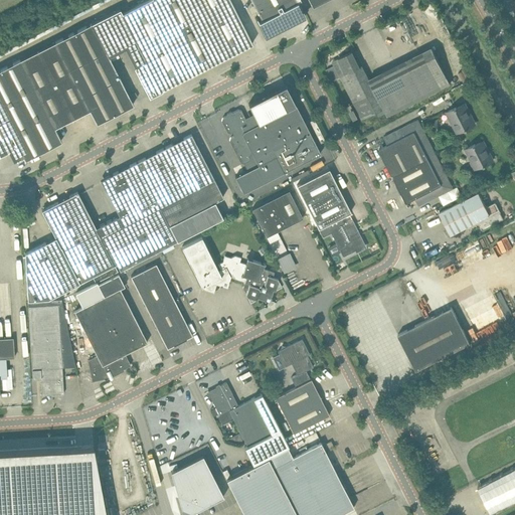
[(146,0),(122,12),(146,60),(135,65),(150,96),(252,43),(230,0),(146,0)]
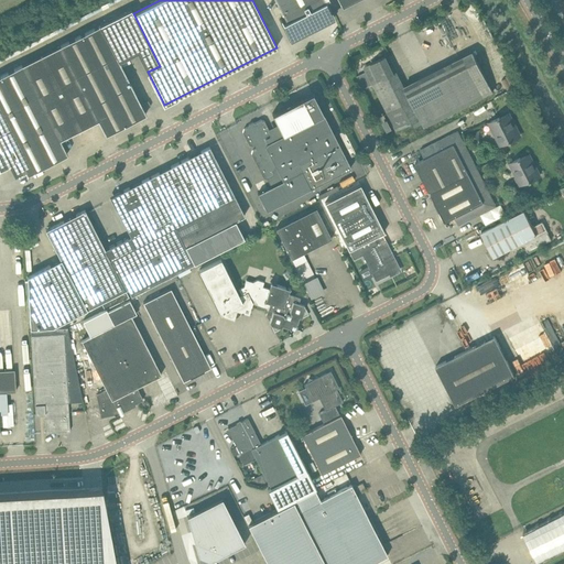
[(274,0),(286,22),(283,24),(281,19),(280,20),(290,41),(292,40),(291,38),(297,33),(299,35),(302,33),(315,28),(334,18),(331,12),(326,3),(326,2),(324,0),(274,0)]
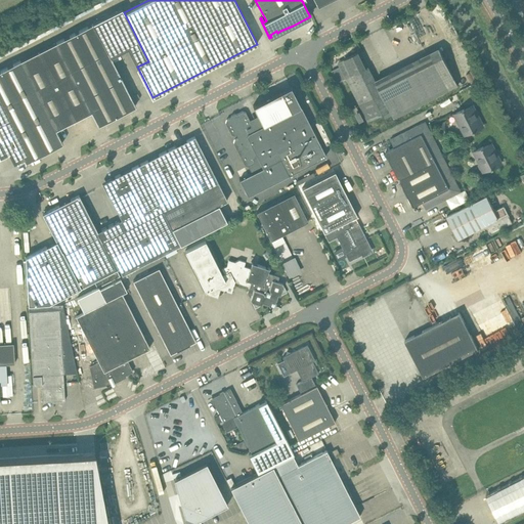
[(124,12),(122,8),(20,60),(55,130),(91,112),(98,125),(135,105),(111,56),(127,48),(137,67),(148,61),(124,12)]
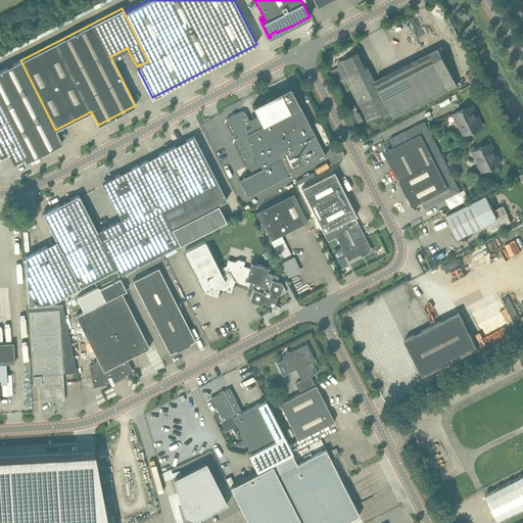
[(392,81),(378,88),(364,58),(361,59),(358,52),(338,62),(368,121),(389,110),(393,117),(458,86),(442,55),(424,17),(406,27),(424,64),(415,69),(412,62),(388,74),(392,81)]
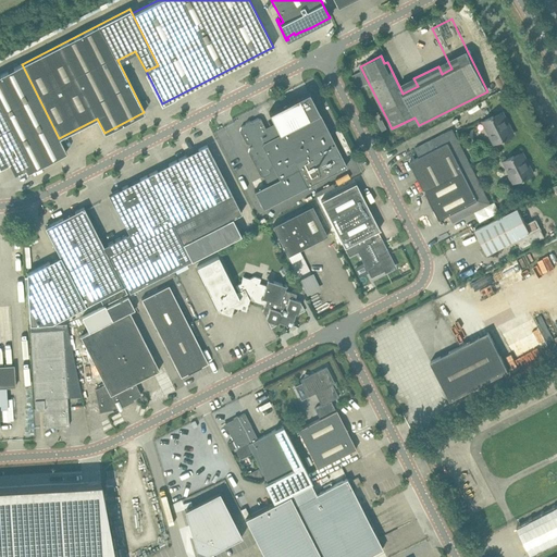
[(14,173),(25,169),(27,172),(66,151),(59,138),(22,64),(0,74),(0,168),(10,163),(14,173)]
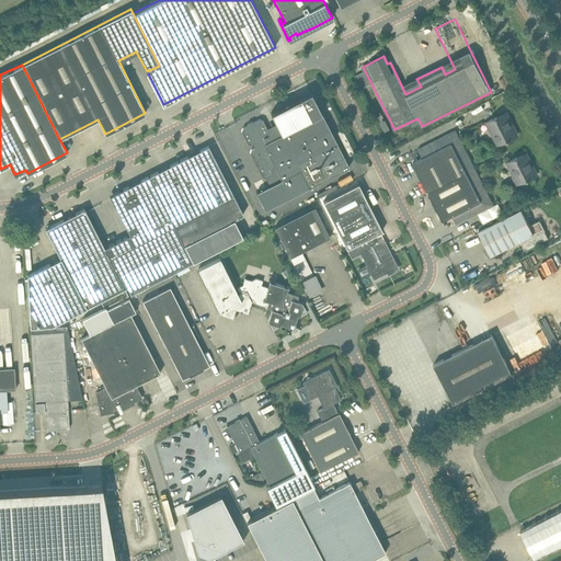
[(256,192),(265,209),(350,167),(311,92),(271,113),(276,123),(282,134),(266,141),(264,137),(268,136),(268,133),(263,119),(260,119),(242,128),(241,132),(248,144),(251,145),(253,144),(254,147),(251,149),(250,152),(262,176),(265,178),(271,174),(272,171),(271,169),(275,167),(282,179),(270,185),(268,186),(256,192)]
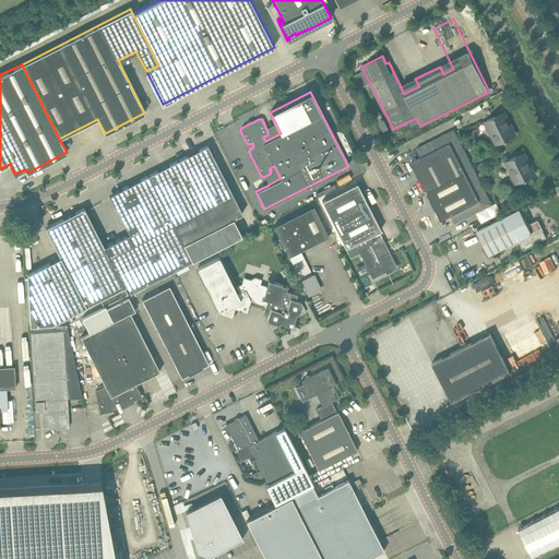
[(503,140),(504,141),(514,137),(503,114),(495,118),(495,116),(487,120),(492,130),(490,131),(496,143),(503,140)]
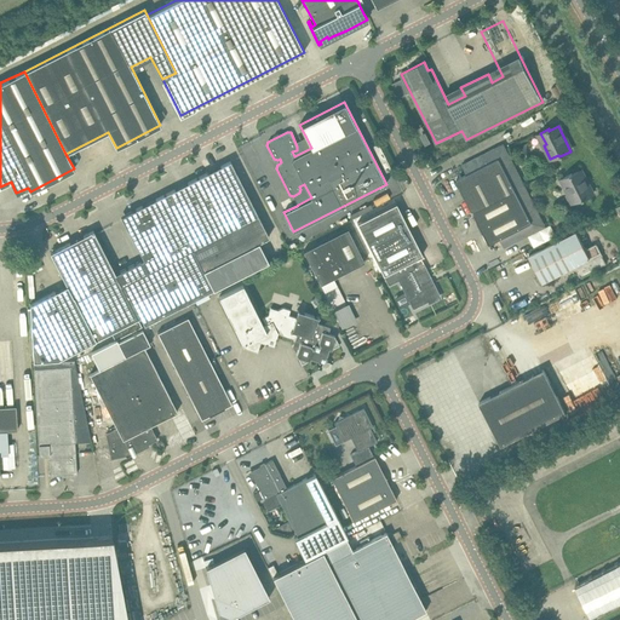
[(466,174),(457,179),(472,210),(474,210),(474,211),(524,185),(507,153),(506,154),(504,149),(499,148),(494,150),(494,149),(461,165),(466,174)]
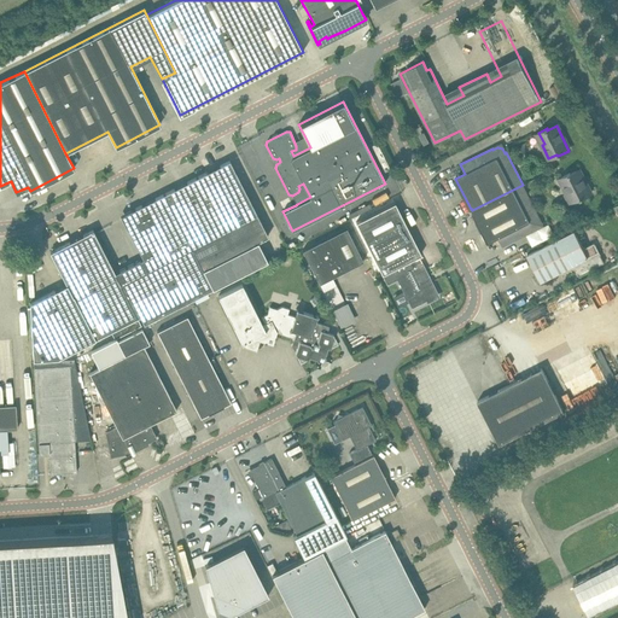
[(268,235),(235,170),(229,159),(199,175),(238,251),(268,235)]
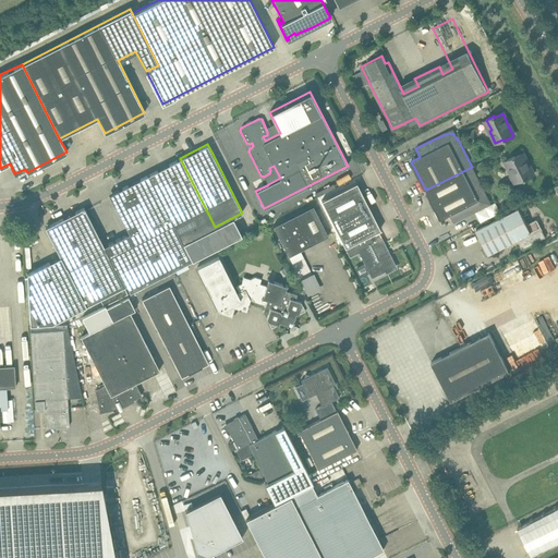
[(523,153),(518,155),(514,156),(505,160),(505,161),(512,174),(510,176),(513,183),(523,178),(524,179),(534,174),(523,153)]
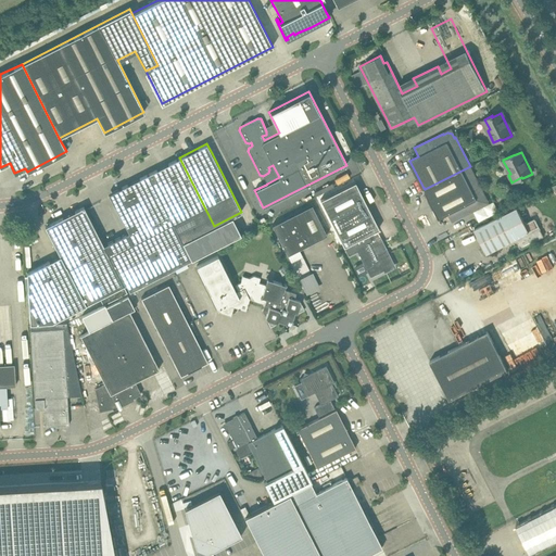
[(214,226),(179,158),(148,174),(182,242),(214,226)]
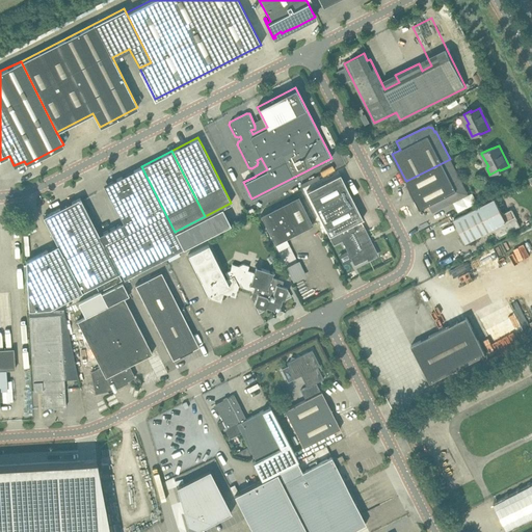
[(463,195),(464,190),(463,187),(463,186),(450,159),(406,181),(407,182),(406,183),(420,209),(428,205),(432,212),(460,198),(459,197),(463,195)]
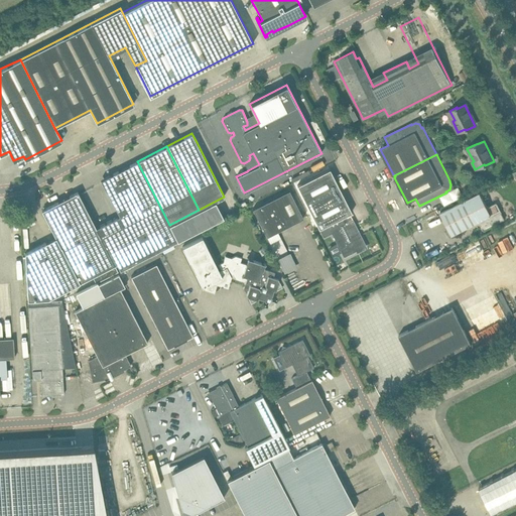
[(291,178),(294,184),(316,172),(315,171),(325,167),(318,155),(313,157),(316,162),(310,165),(311,167),(291,178)]
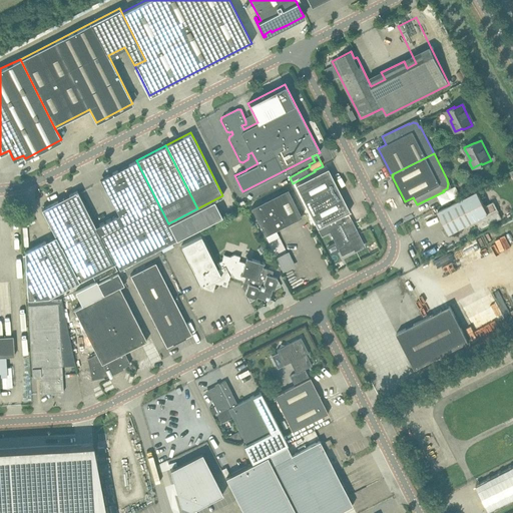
[(95,225),(100,235),(101,234),(116,263),(119,269),(176,239),(168,223),(159,205),(136,160),(103,177),(102,181),(118,213),(95,225)]
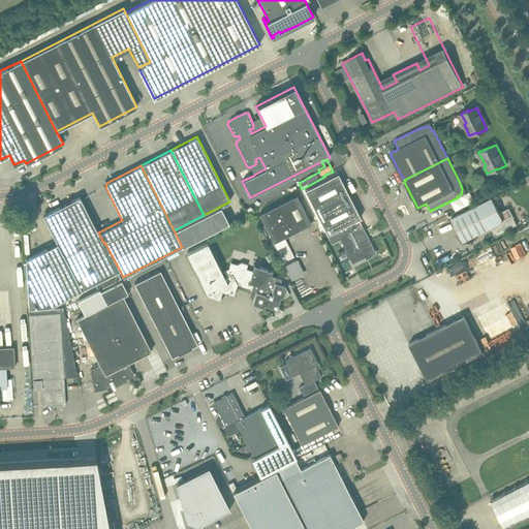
[(329,178),(305,190),(322,224),(328,234),(336,229),(355,220),(360,217),(338,174),(329,178)]
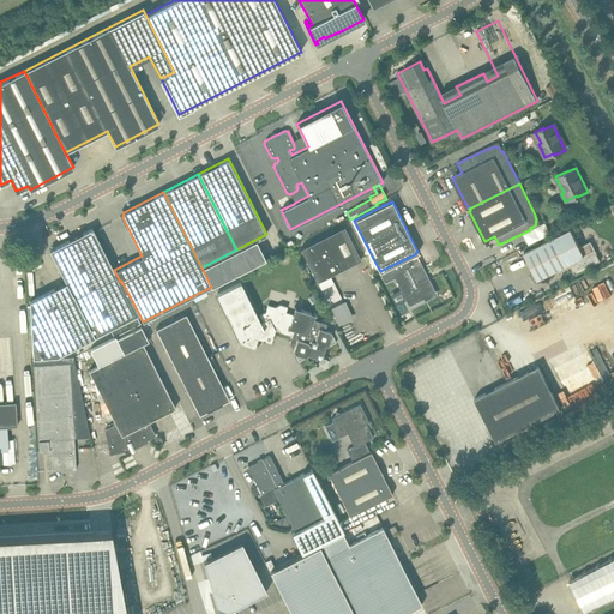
[(344,226),(300,248),(312,270),(321,290),(333,283),(330,275),(361,259),(355,248),(344,226)]
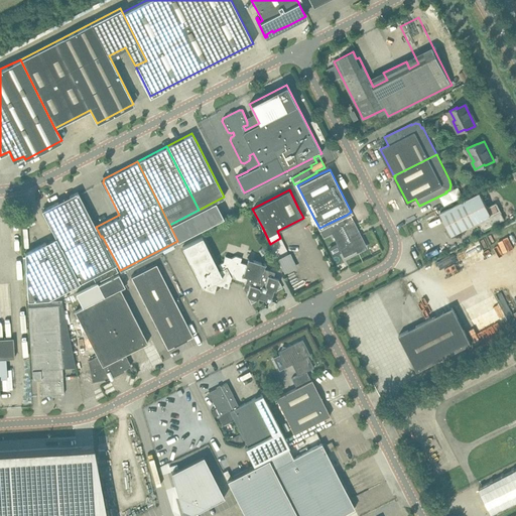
[(96,227),(78,191),(41,210),(55,237),(24,253),(27,300),(66,297),(120,270),(117,264),(102,236),(101,237),(96,227)]
